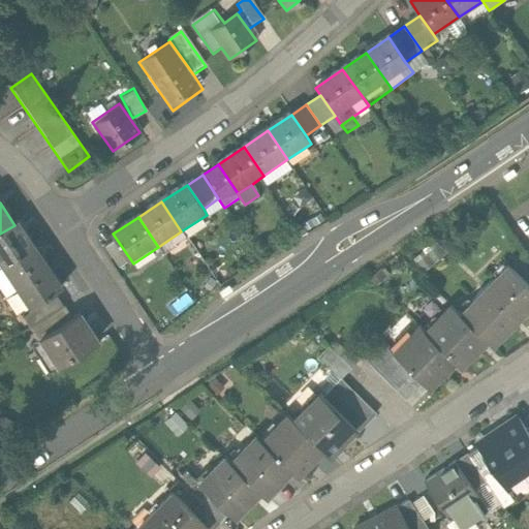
[(14,225),(0,234),(0,265),(2,268),(33,247),(17,223),(14,225)]
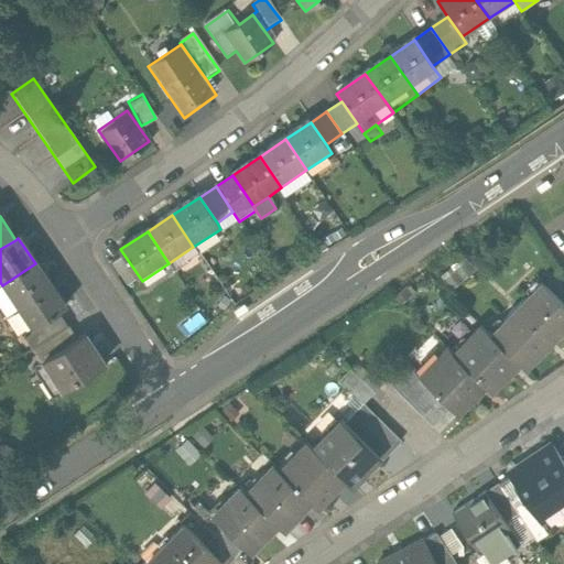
[(35,263),(2,285),(31,329),(62,310),(65,307),(35,263)]
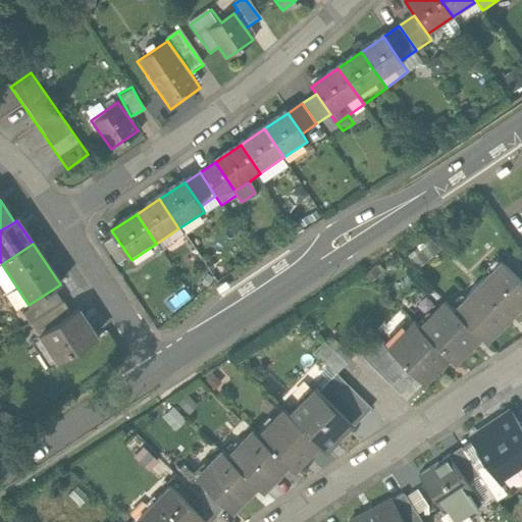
[(521,282),(499,261),(453,310),(484,340),(487,344),(521,307),(521,282)]
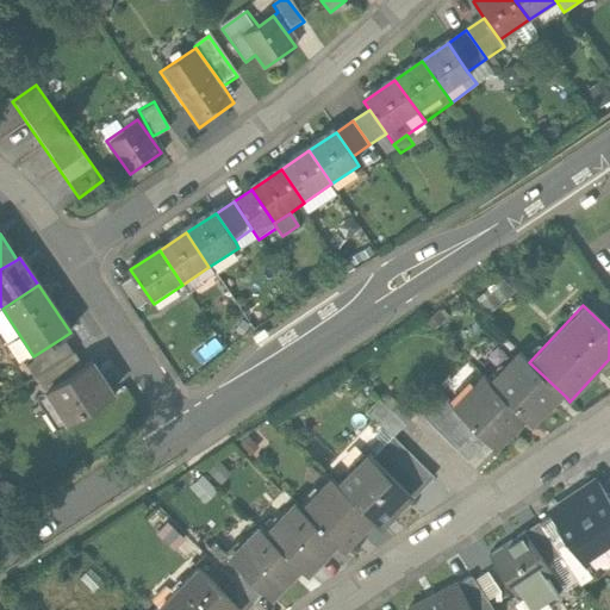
[(78,350),(67,335),(33,356),(37,361),(32,371),(37,378),(78,350)]
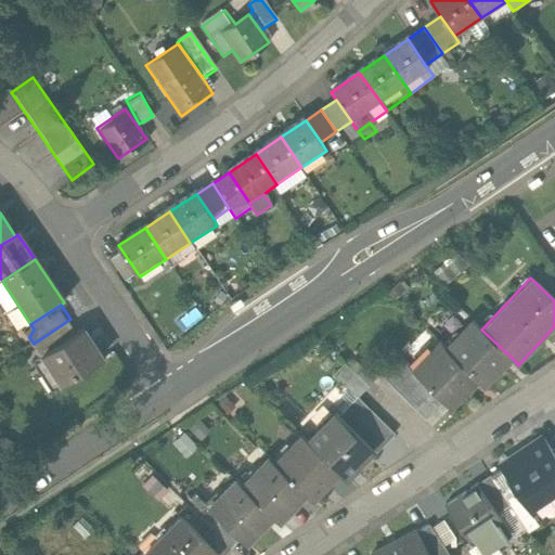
[(71,319),(34,344),(43,358),(47,356),(80,334),(71,319)]
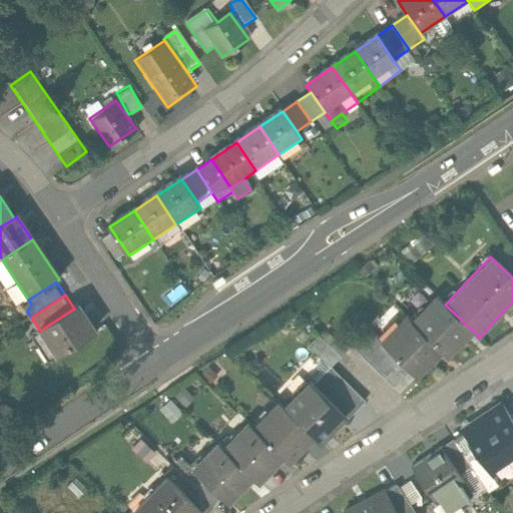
[(435,296),(410,322),(442,353),(451,361),(476,334),(445,305),(435,296)]
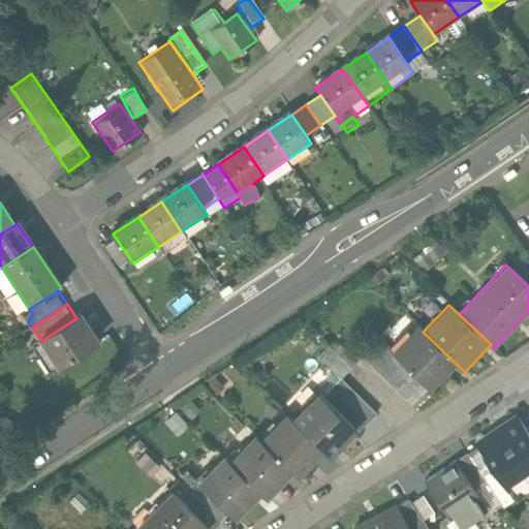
[(100,341),(83,314),(76,318),(44,339),(62,366),(100,341)]
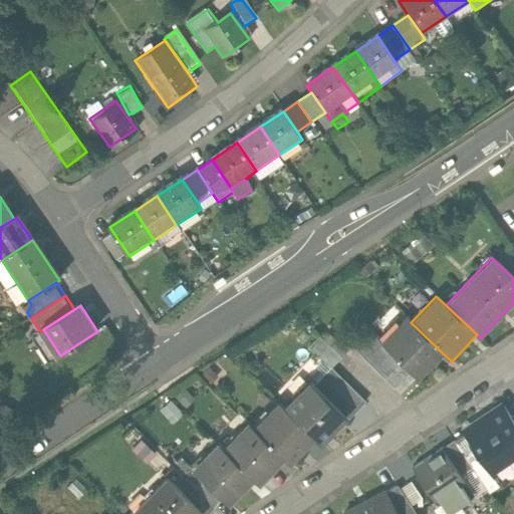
[(384,343),(420,377),(443,353),(411,322),(408,319),(384,343)]
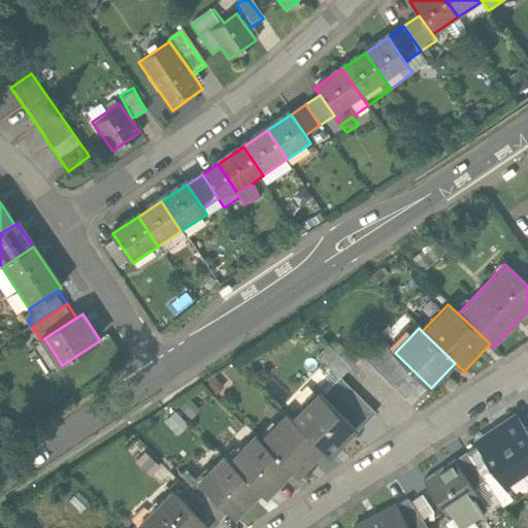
[(435,392),(431,388),(395,353),(378,337),(359,359),(416,414),(435,392)]
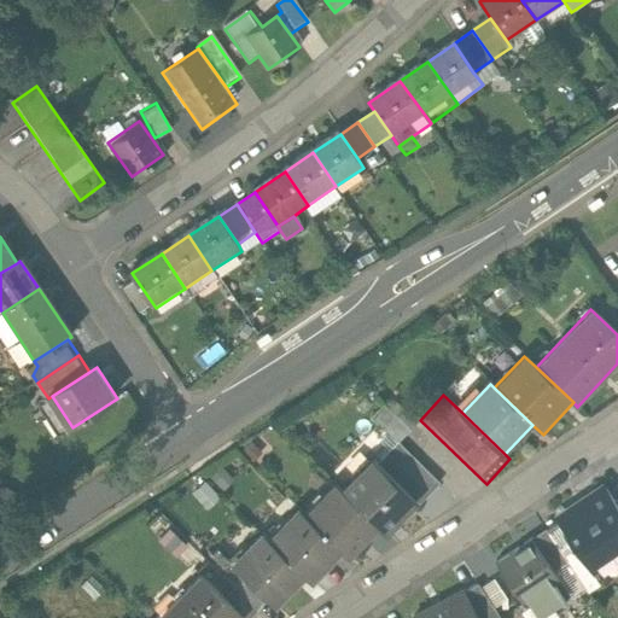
[(377,429),(395,447),(420,420),(401,403),(377,429)]
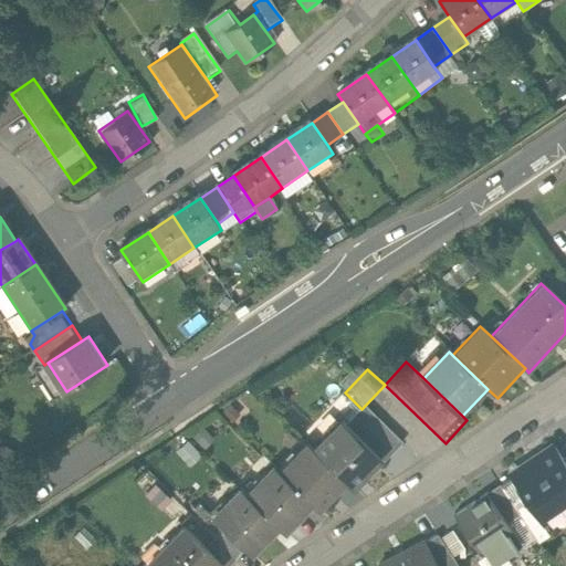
[(238,402),(223,412),(234,427),(249,415),(238,402)]
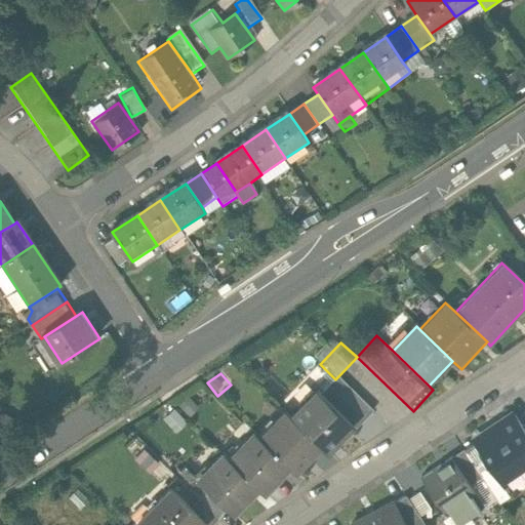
[(321,396),(352,426),(367,409),(335,379),(321,396)]
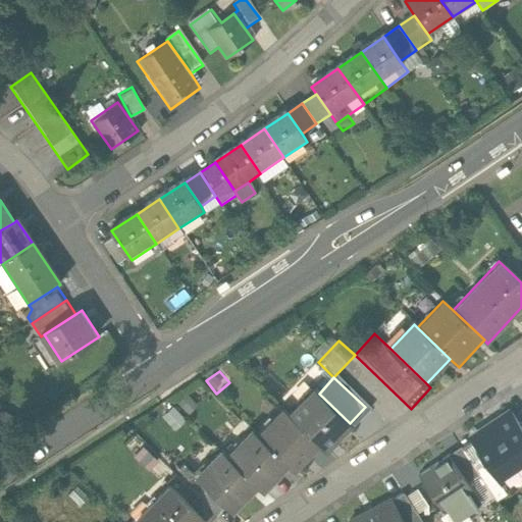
[(291,415),(321,444),(325,449),(350,423),(319,394),(315,389),(291,415)]
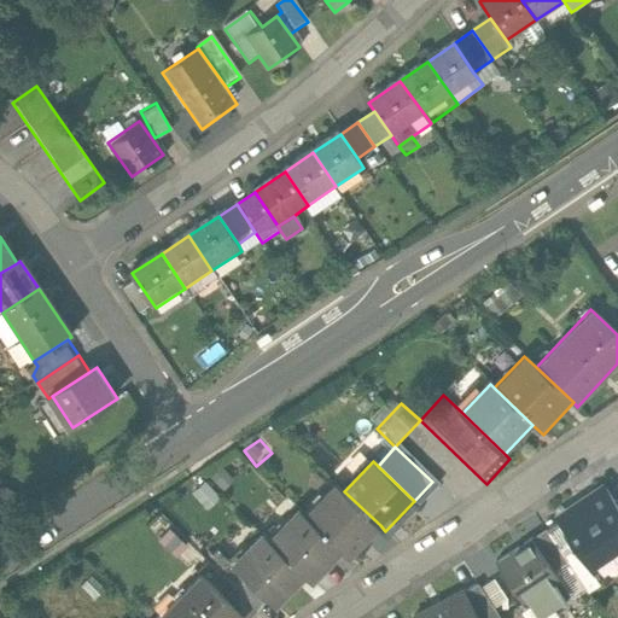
[(338,487),(309,518),(342,549),(350,557),(380,525),(344,491),(338,487)]
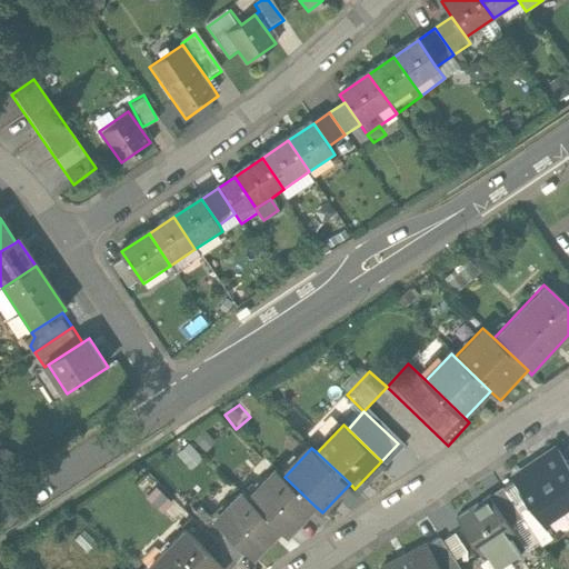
[(545,523),(568,508),(568,466),(567,462),(559,451),(516,479),(545,523)]
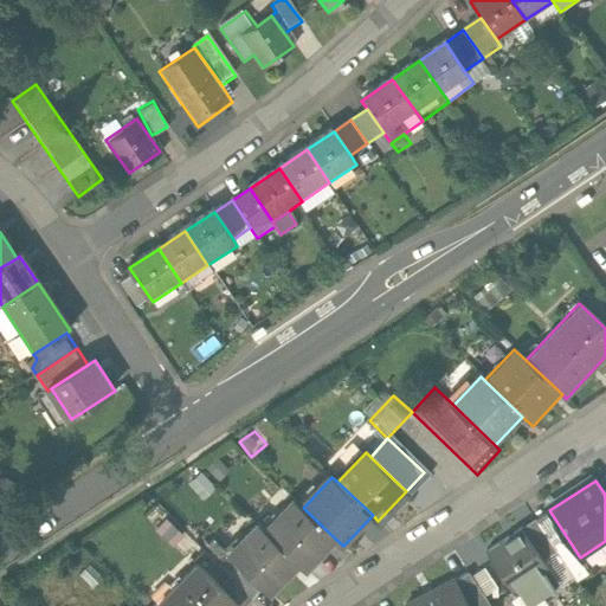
[(291,497),(260,530),(296,563),(304,572),(335,539),(303,508),(291,497)]
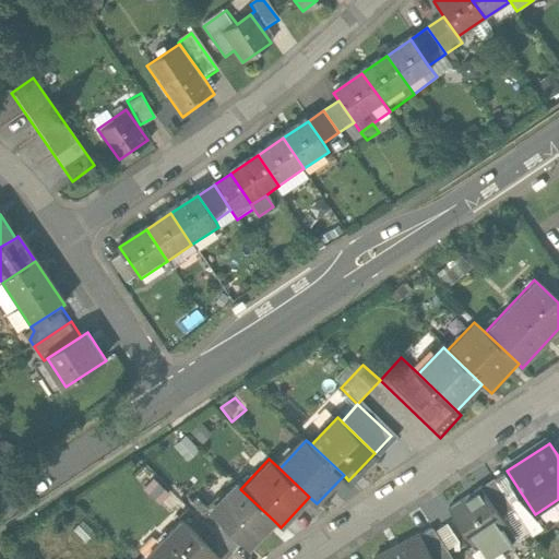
[(507,471),(495,478),(513,509),(532,536),(544,528),(535,514),(507,471)]
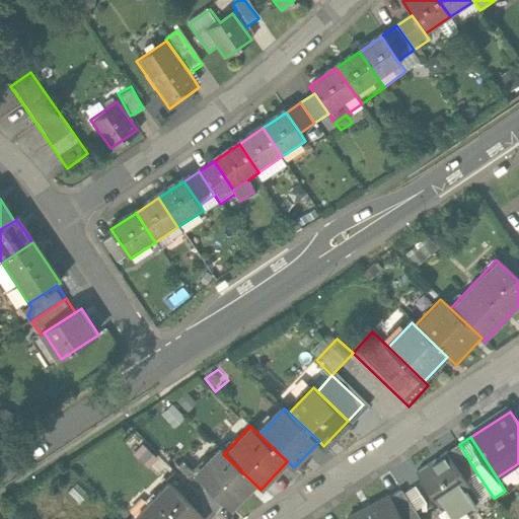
[(459,444),(449,450),(467,478),(476,472),(459,444)]
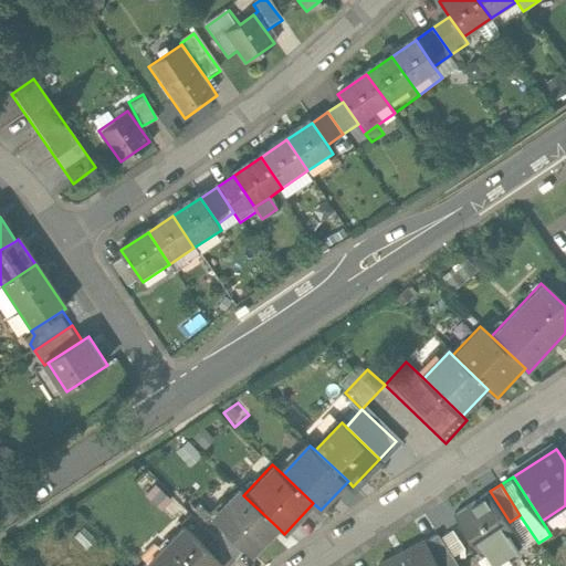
[(215,516),(211,519),(222,528),(244,549),(249,554),(276,526),(243,495),(240,491),(215,516)]
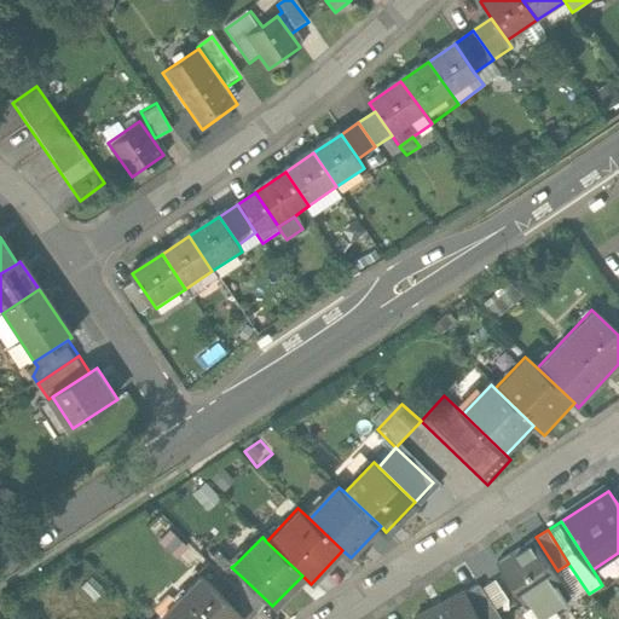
[(496,562),(522,603),(561,578),(557,571),(536,537),(496,562)]
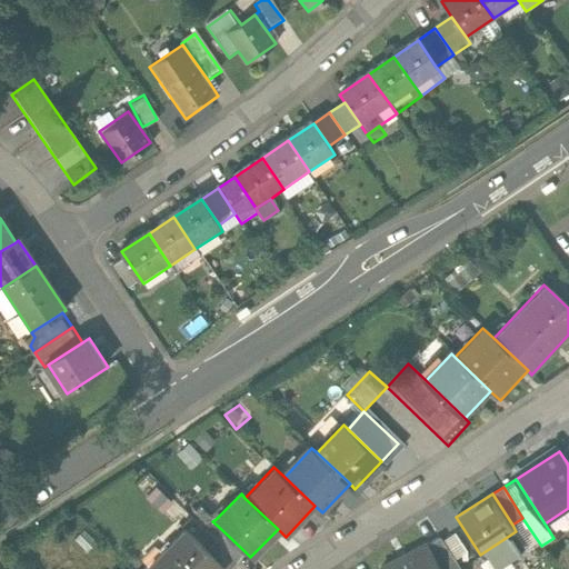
[(202,529),(215,541),(223,531),(212,521),(216,519),(202,506),(190,518),(202,529)]
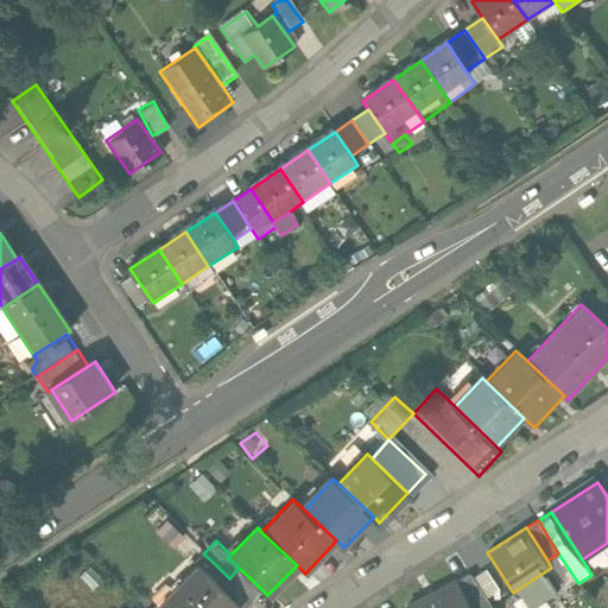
[(219,589),(229,578),(216,565),(206,576),(219,589)]
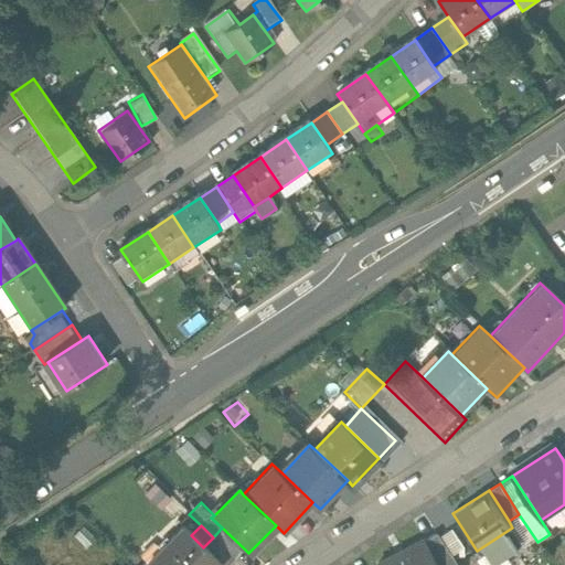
[(222,528),(213,537),(235,558),(244,548),(222,528)]
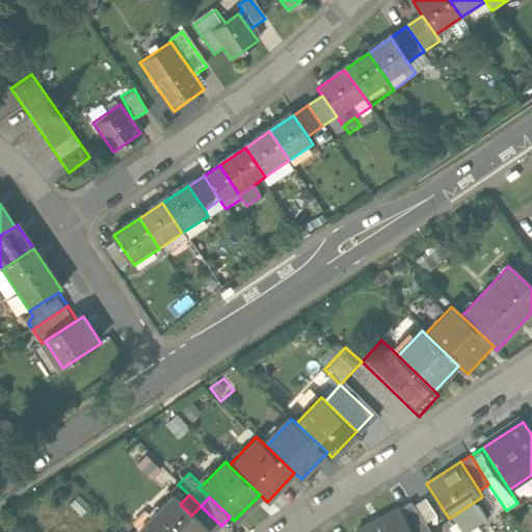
[(208,531),(191,515),(180,504),(173,498),(139,531),(208,531)]
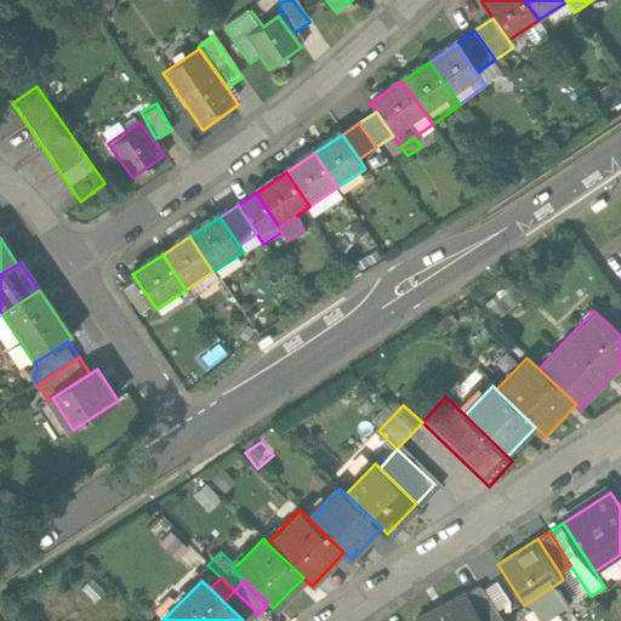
[(92,582),(81,593),(93,605),(104,594),(92,582)]
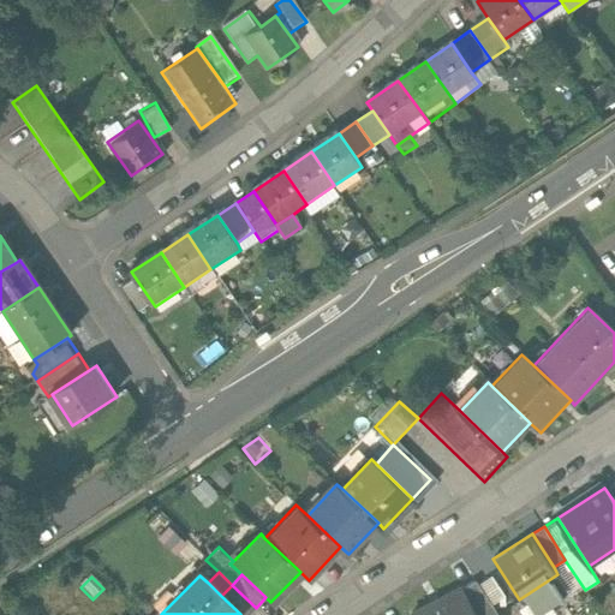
[(497,614),(477,580),(464,587),(479,614),(497,614)]
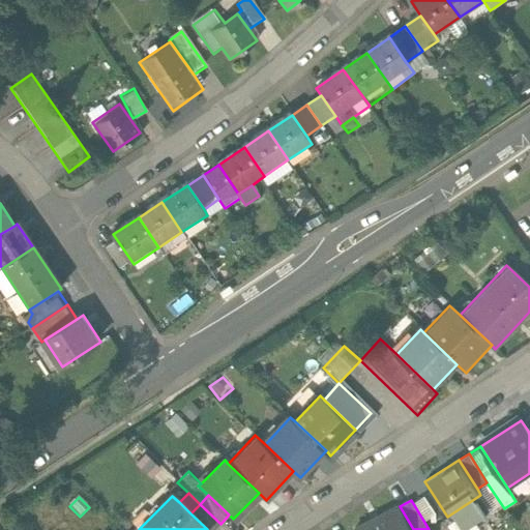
[(200,504),(190,513),(207,529),(213,529),(221,524),(200,504)]
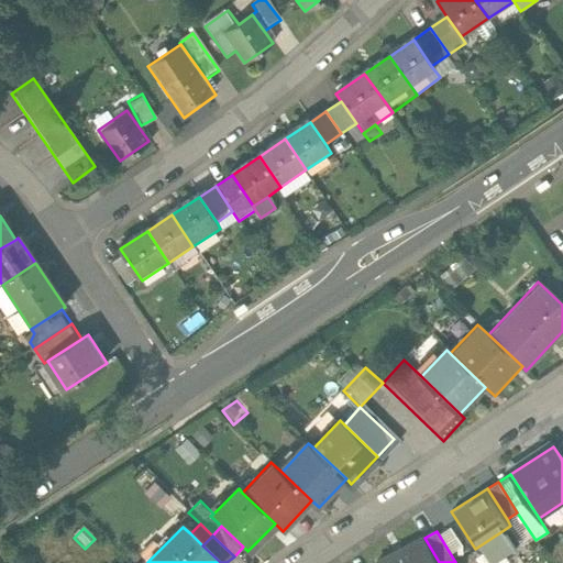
[(383,562),(439,562),(424,538),(383,562)]
